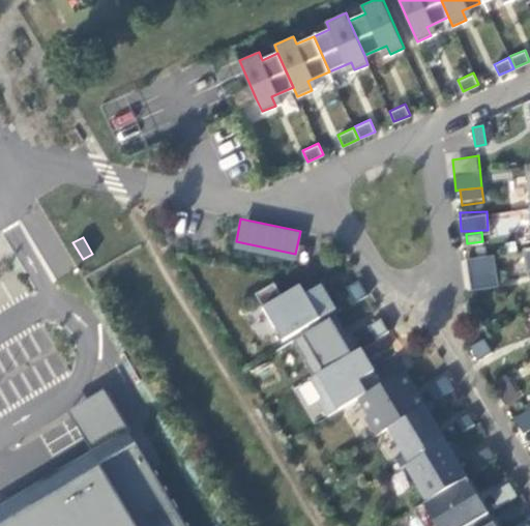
[(470,289),(498,285),(494,253),(466,257),(470,289)]
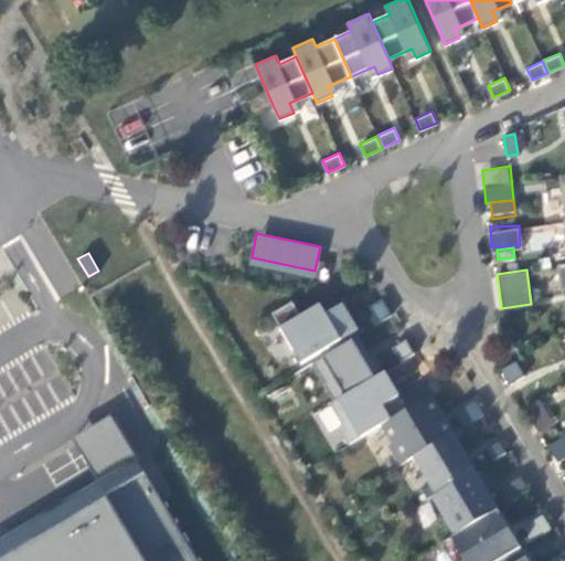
[(364,311),(373,325),(392,314),(383,299),(364,311)]
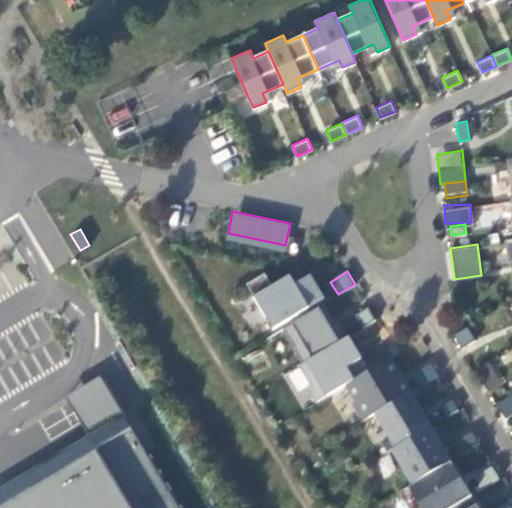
[(265,272),(246,282),(273,327),(324,297),(311,273),(295,283),(290,274),(272,285),(265,272)]
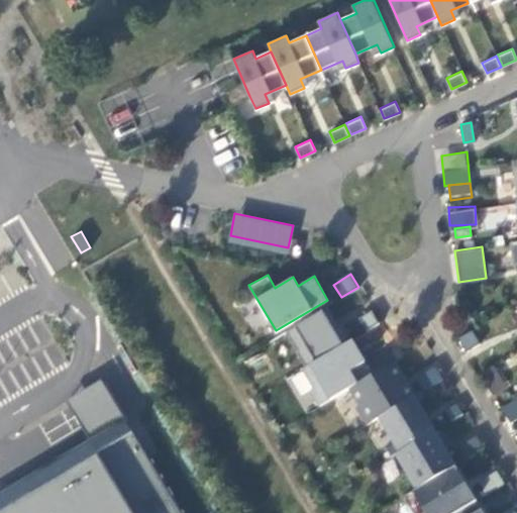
[(298,349),(296,350),(305,366),(351,338),(342,323),(339,324),(327,305),(286,330),(298,349)]
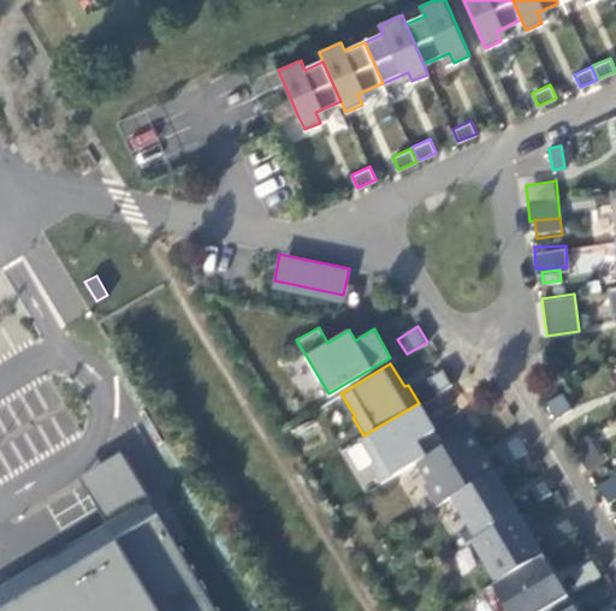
[(428,377),(437,392),(452,383),(443,368),(428,377)]
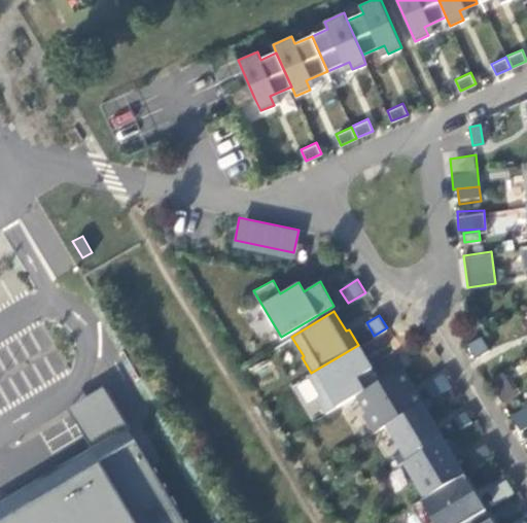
[(467,343),(476,356),(489,348),(481,335),(467,343)]
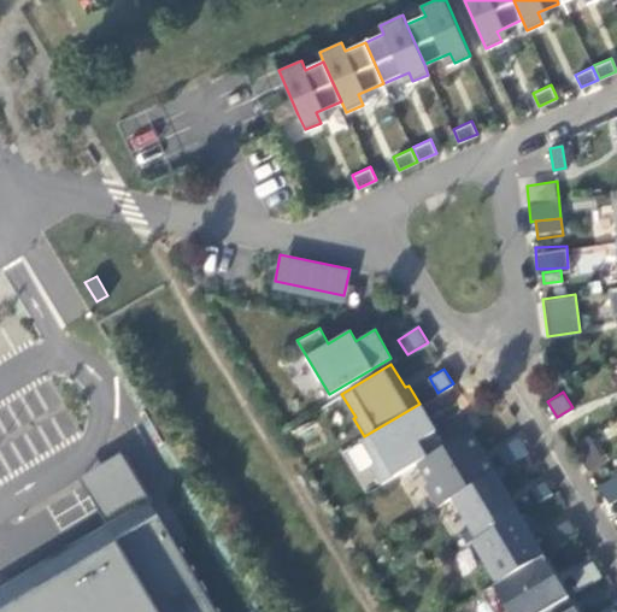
[(382,482),(444,445),(419,404),(364,436),(362,437),(376,462),(371,464),(382,482)]
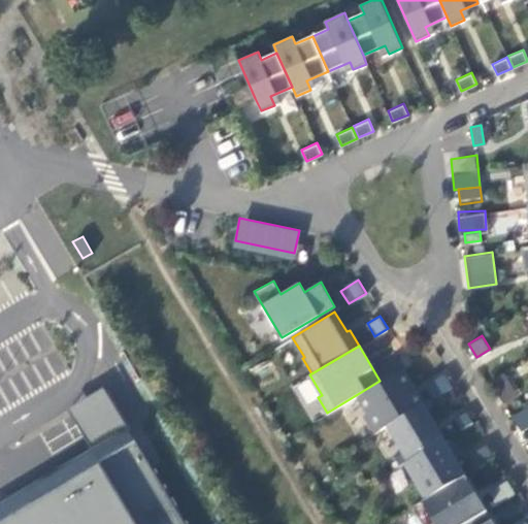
[(386,359),(394,372),(407,364),(399,352),(386,359)]
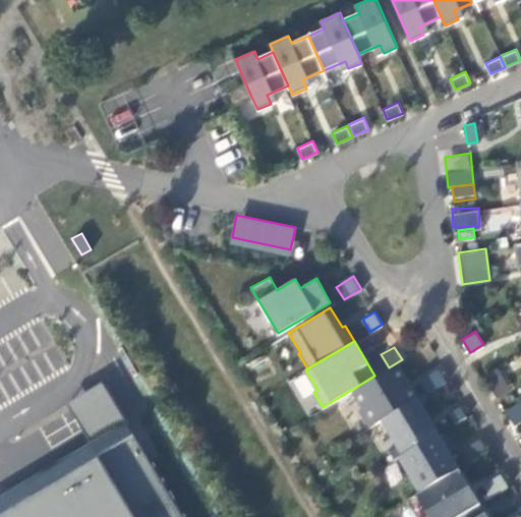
[(483,374),(491,387),(504,380),(496,366),(483,374)]
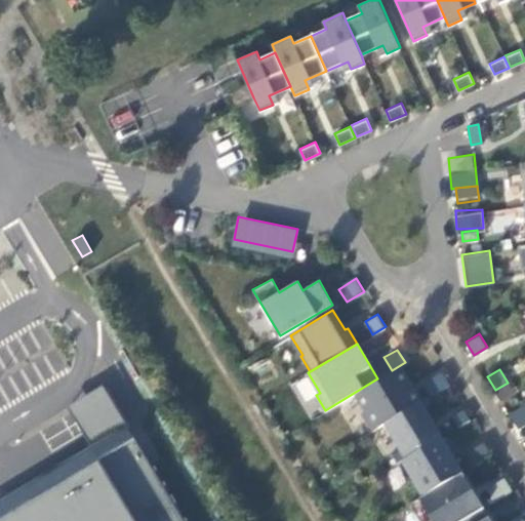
[(508,383),(495,390),(500,399),(513,391),(508,383)]
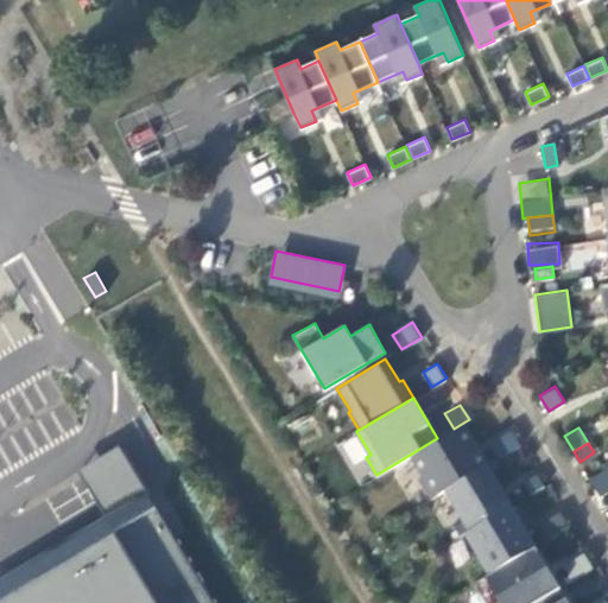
[(470,528),(512,505),(487,464),(447,488),(470,528)]
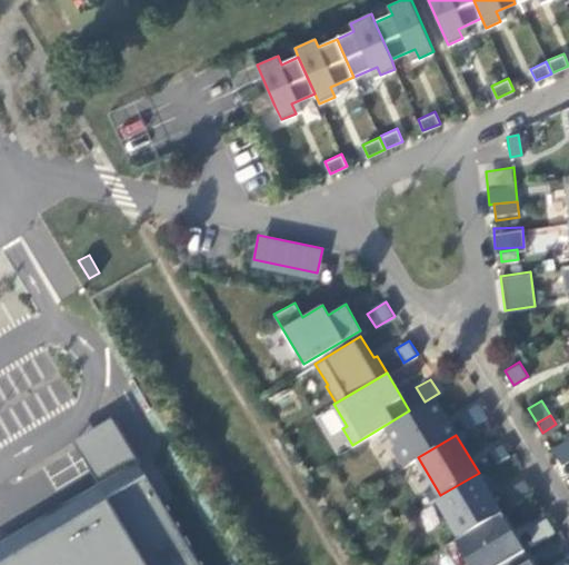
[(551,447),(559,461),(568,455),(568,444),(566,438),(551,447)]
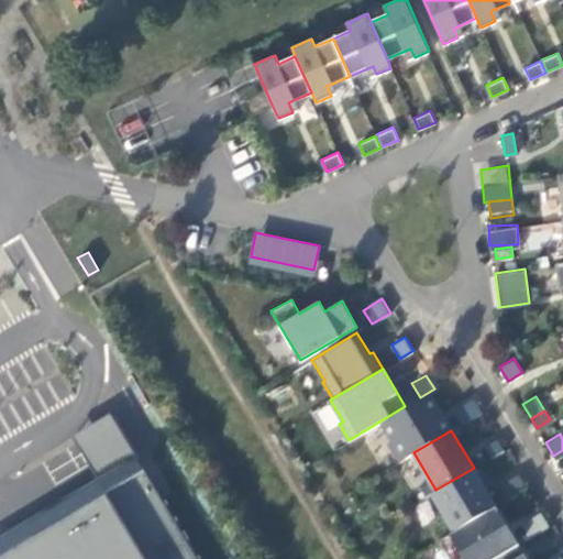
[(482,445),(490,458),(504,449),(495,436),(482,445)]
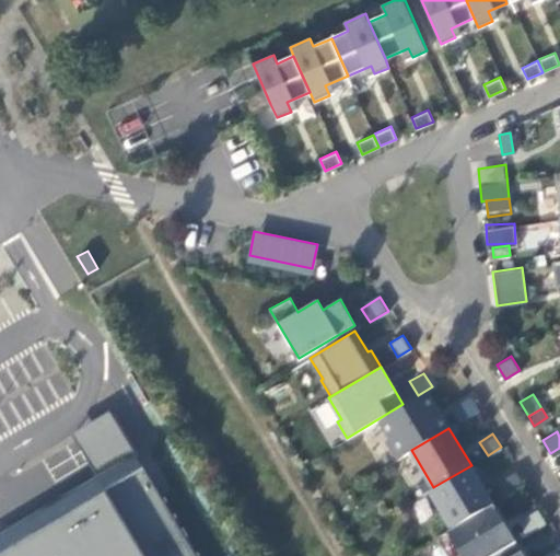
[(429,490),(452,528),(493,502),(471,465),(433,487),(429,490)]
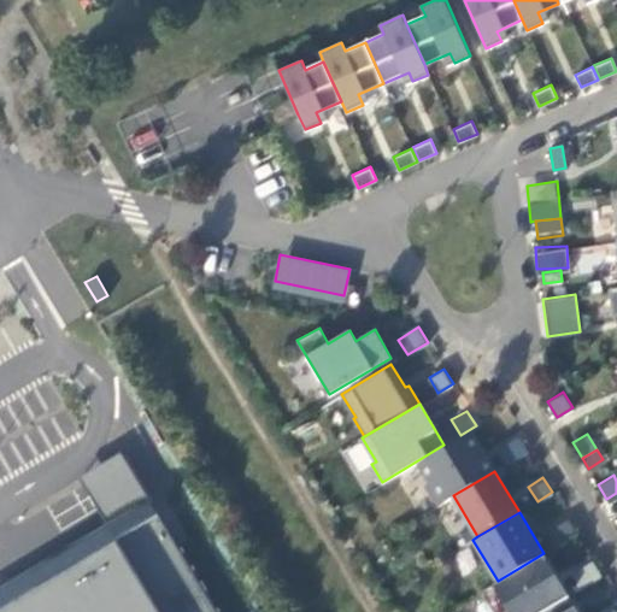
[(209,611),(153,518),(0,608),(0,611),(209,611)]
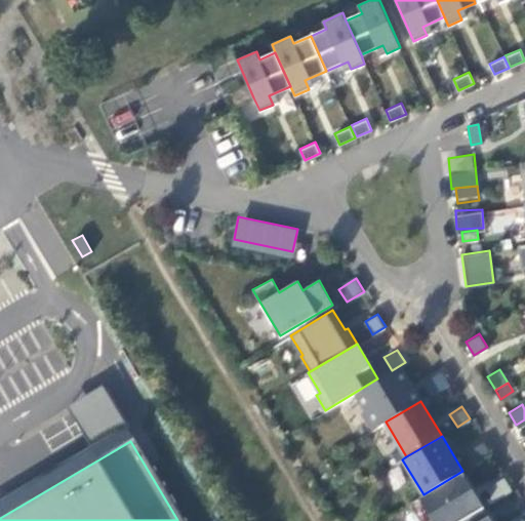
[(470,449),(478,462),(491,453),(483,441),(470,449)]
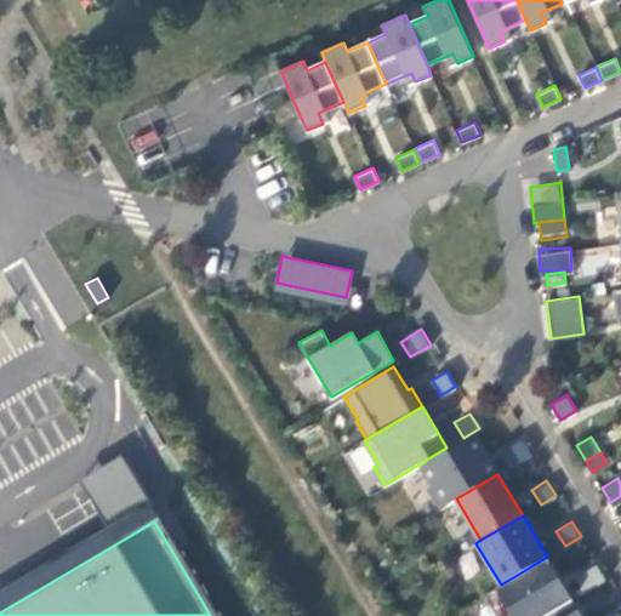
[(542,615),(573,598),(547,557),(501,585),(495,588),(512,615),(542,615)]
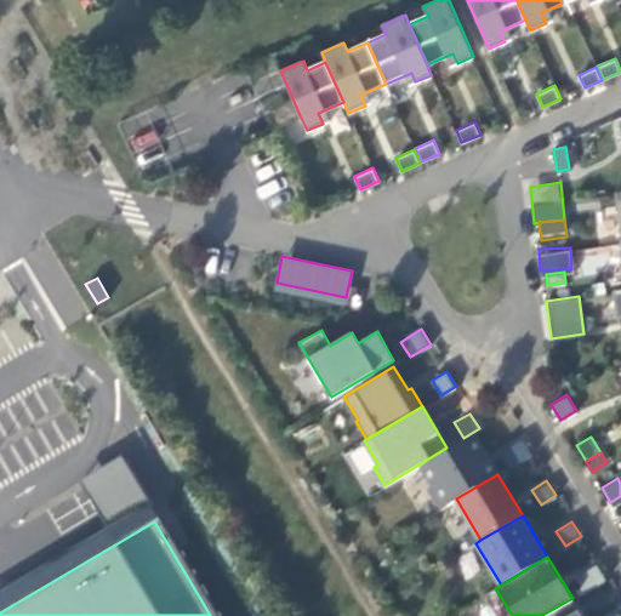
[(576,575),(586,591),(605,579),(597,563),(576,575)]
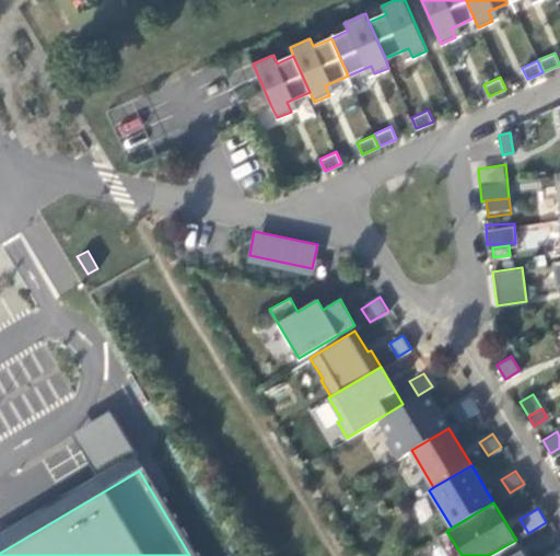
[(462,555),(446,531),(438,536),(448,555),(462,555)]
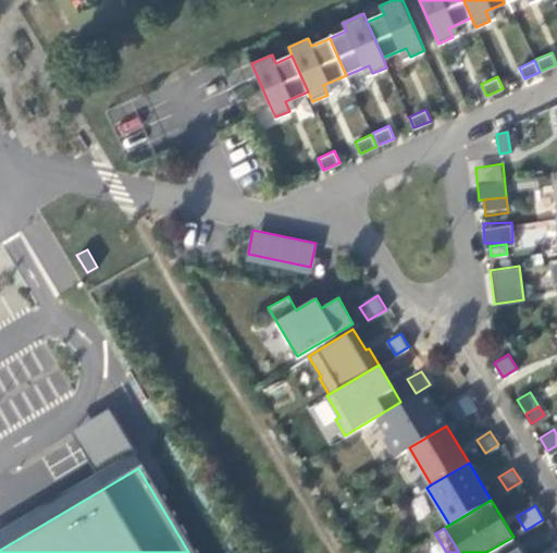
[(522,552),(514,537),(486,552),(522,552)]
